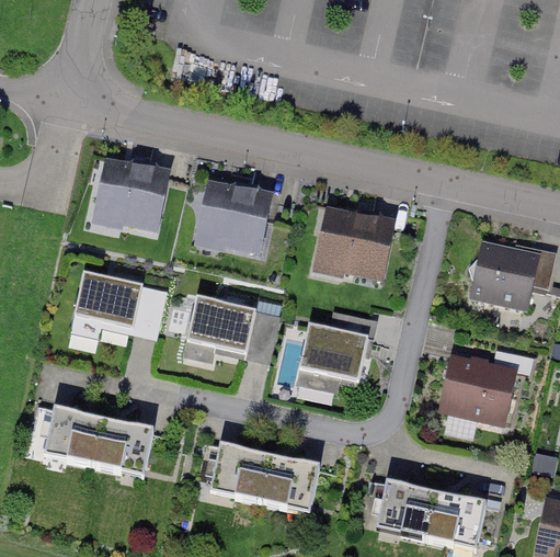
[(168,174),(102,161),(91,216),(157,228),(168,174)]
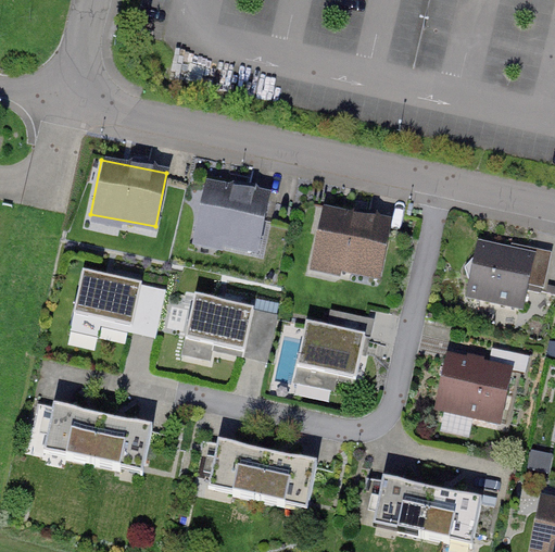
[(269,189),(204,176),(192,237),(257,250),(269,189)]
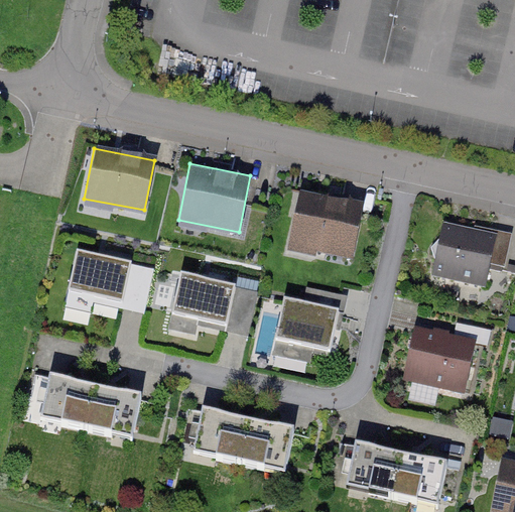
[(364,201),(299,187),(287,246),(352,259),(364,201)]
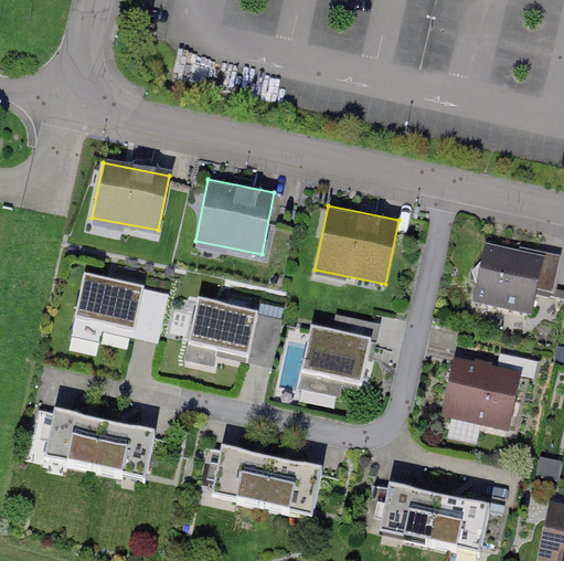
[(543,254),(486,242),(474,295),(532,308),(543,254)]
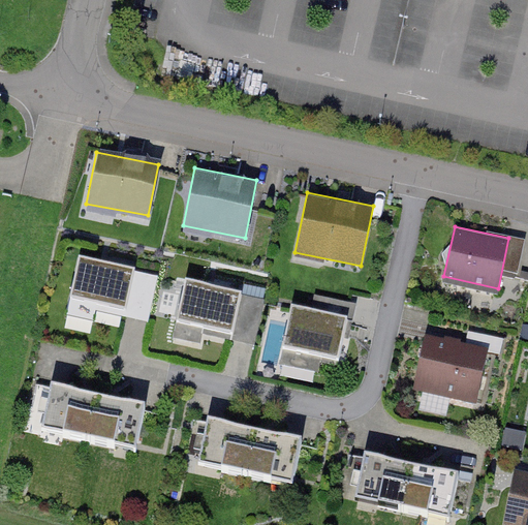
[(136,267),(83,254),(73,294),(126,306),(136,267)]
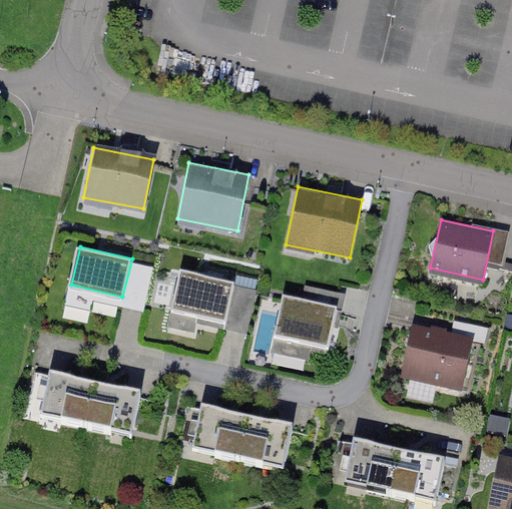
[(232,280),(177,269),(169,309),(224,320),(232,280)]
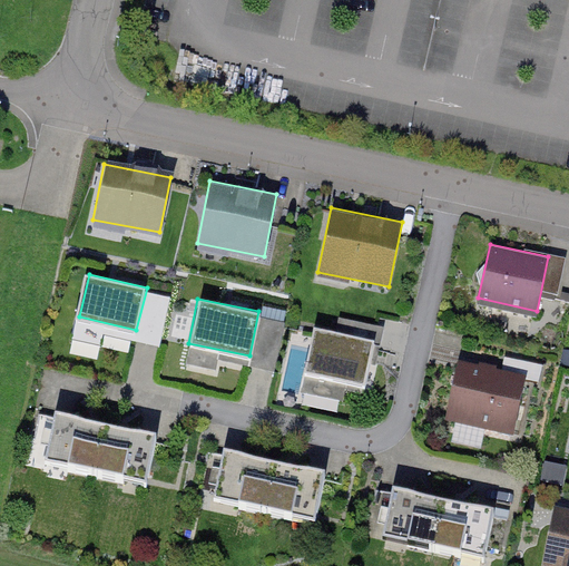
[(374,342),(313,329),(304,369),(364,382),(374,342)]
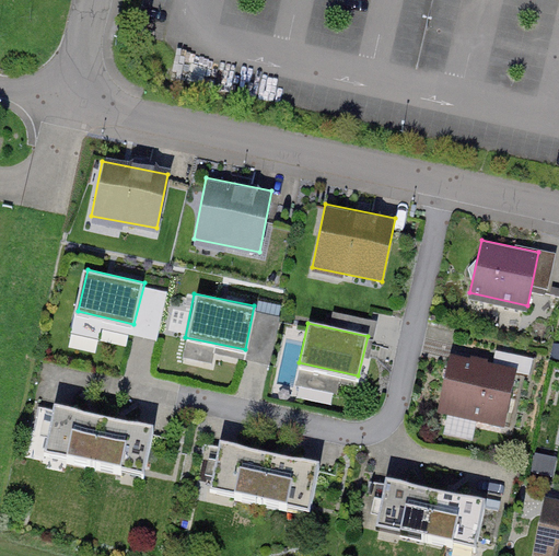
[(515,369),(449,356),(439,408),(504,421),(515,369)]
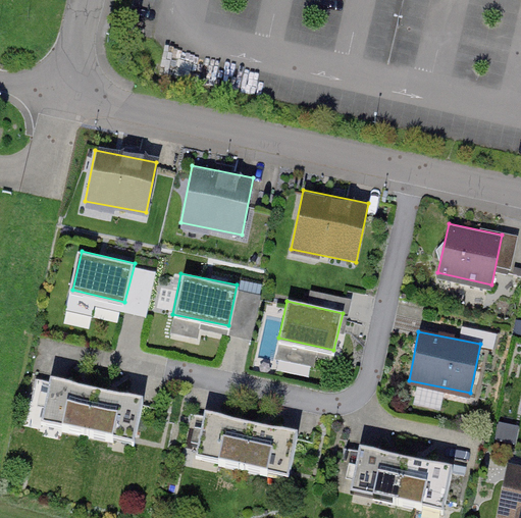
[(98,385),(53,375),(42,424),(88,433),(98,385)]
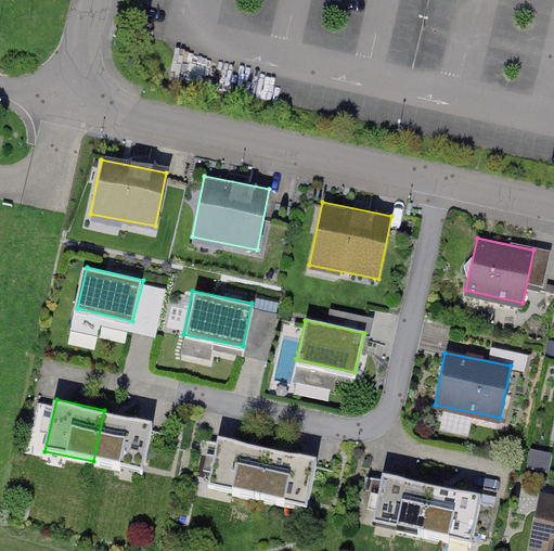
[(153,421),(104,410),(93,461),(142,473),(153,421)]
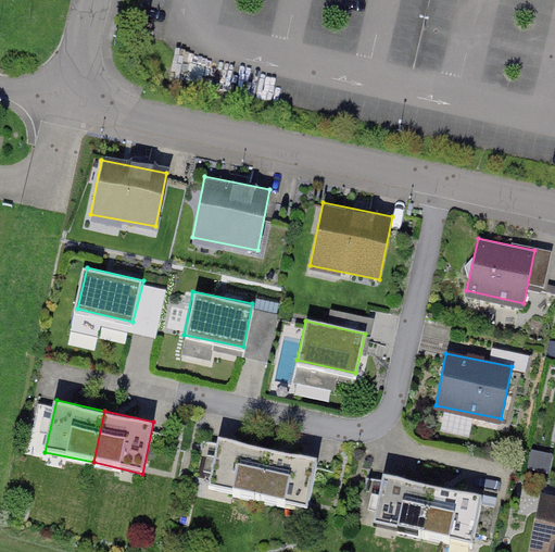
[(267,449),(216,437),(205,485),(256,497),(267,449)]
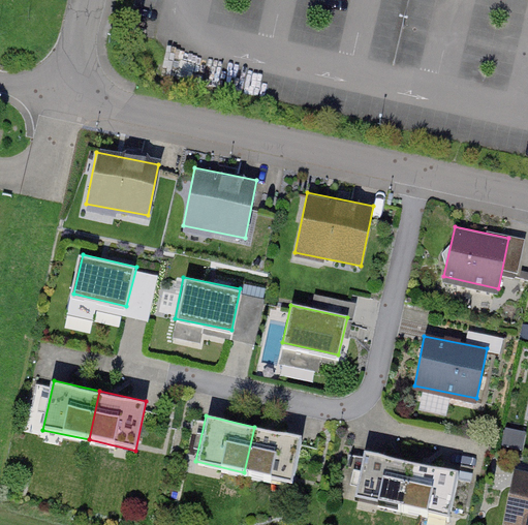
[(303,437),(254,427),(244,472),(292,483),(303,437)]
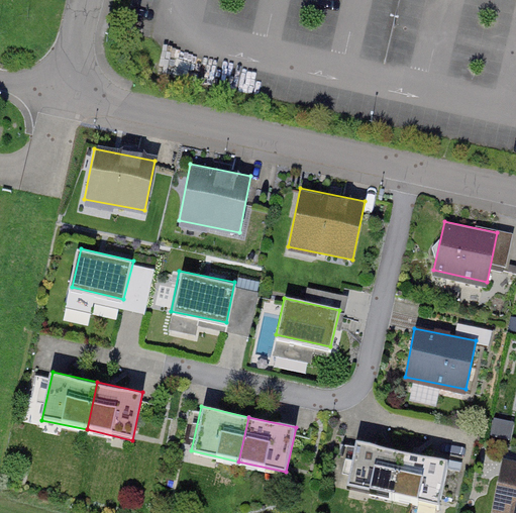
[(401,450),(355,441),(346,486),(392,495),(401,450)]
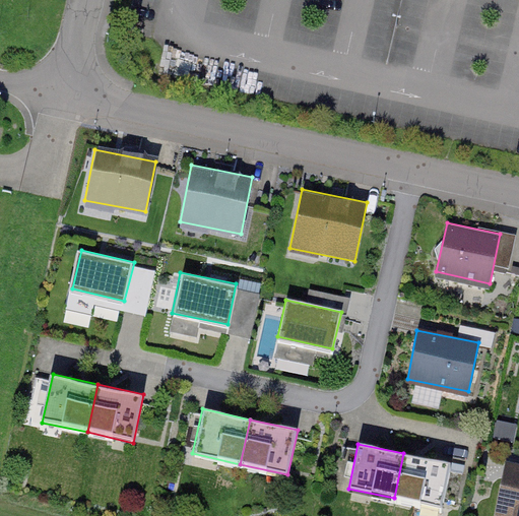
[(450,463),(403,453),(394,498),(441,508),(450,463)]
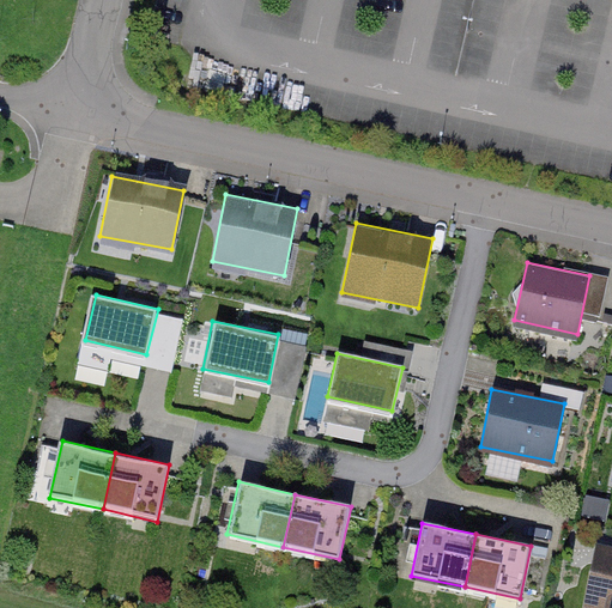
[(611,607),(611,546),(594,542),(580,605),(599,607),(611,607)]
